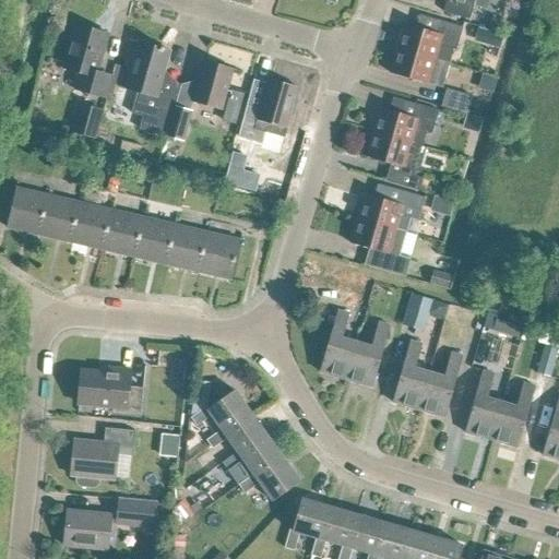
[(445,0),(443,11),(470,19),(474,0),(445,0)]
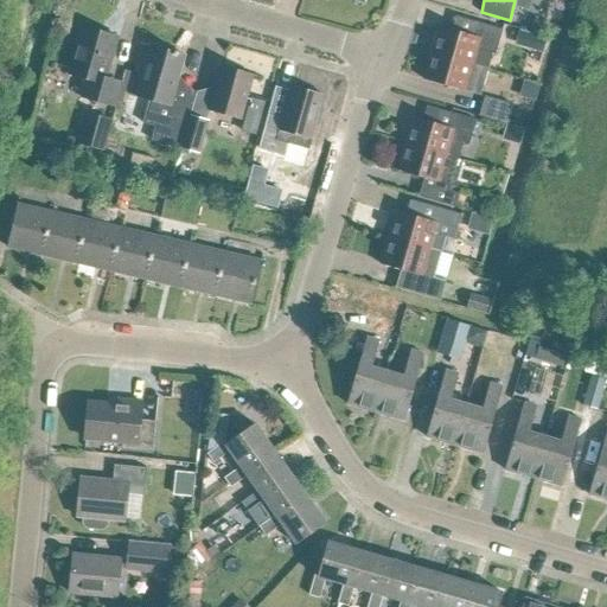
[(432,52),(487,69),(492,53),(496,55),(503,30),(455,16),(452,30),(439,26),(432,52)]
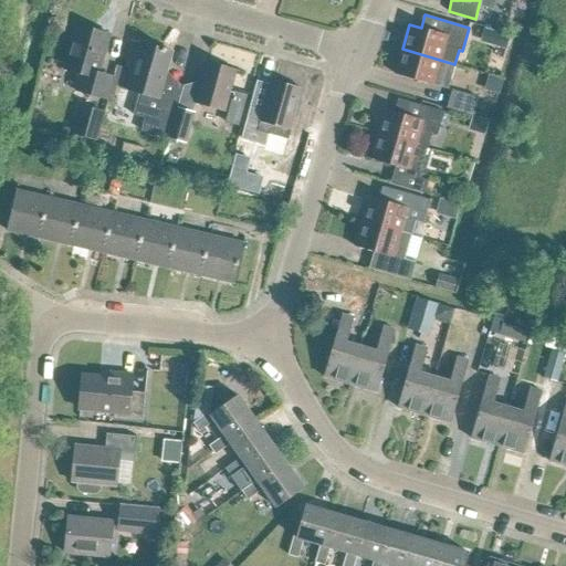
[(107,100),(114,76),(98,72),(108,34),(76,25),(64,69),(80,73),(74,91),(107,100)]
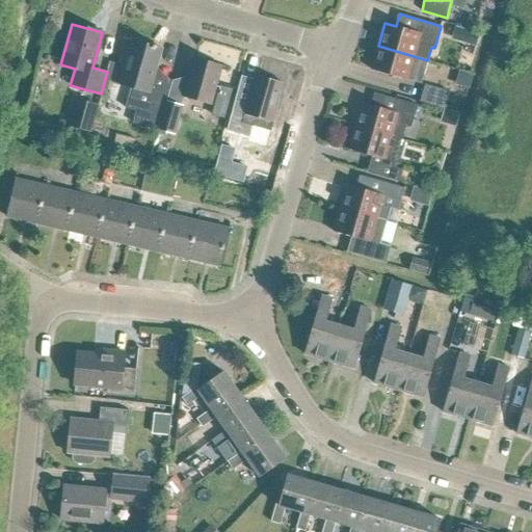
[(471,47),(475,33),(450,26),(447,40),(471,47)]
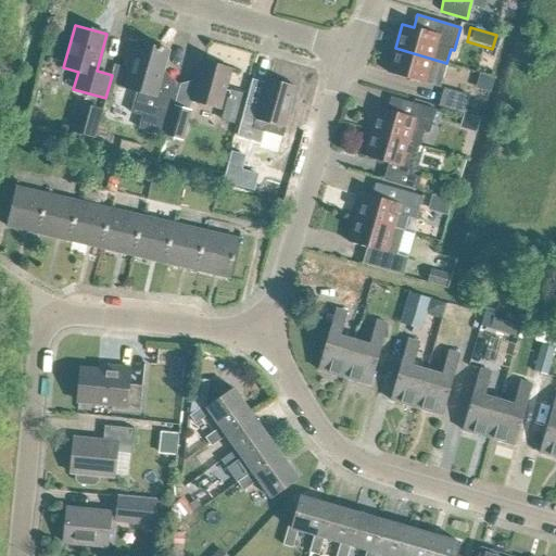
[(159,48),(137,41),(124,86),(137,90),(130,112),(166,123),(175,93),(177,84),(163,70),(168,51),(162,49),(162,48),(159,47),(159,48)]
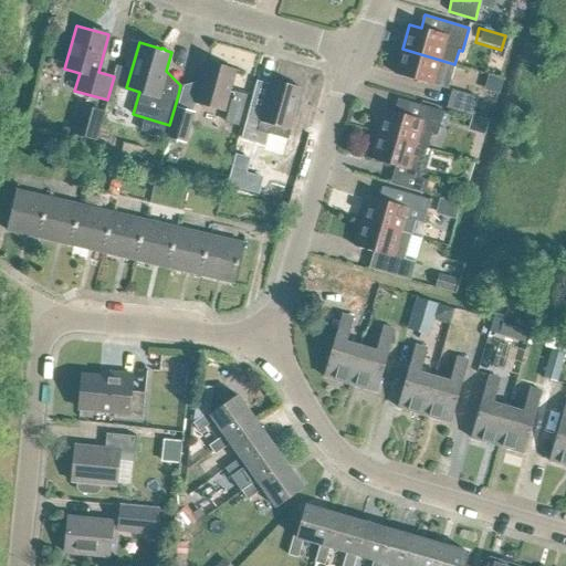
[(448,90),(454,64),(402,49),(395,74),(448,90)]
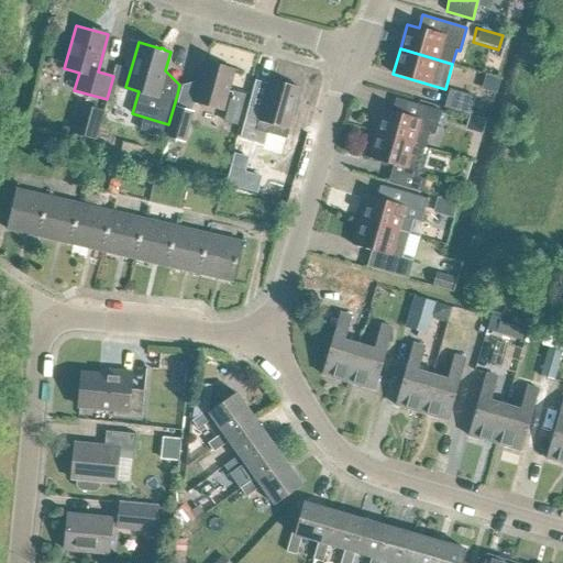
[(222,110),(233,69),(206,61),(194,102),(222,110)]
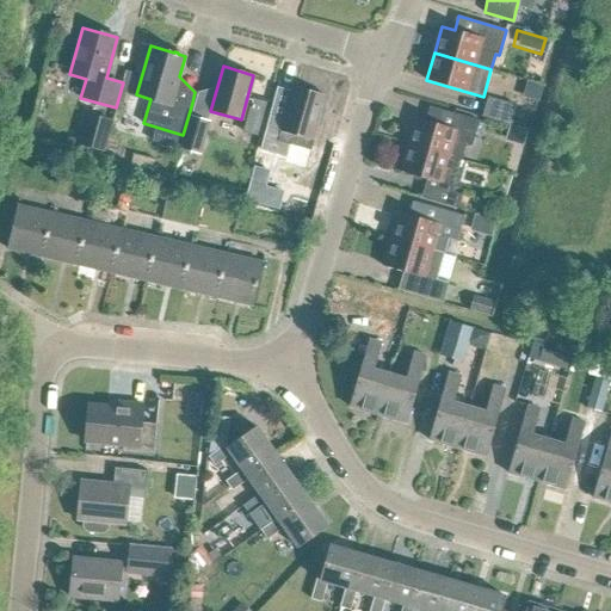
[(312,140),(323,94),(294,86),(284,119),(270,115),(260,149),(287,156),(292,134),(312,140)]
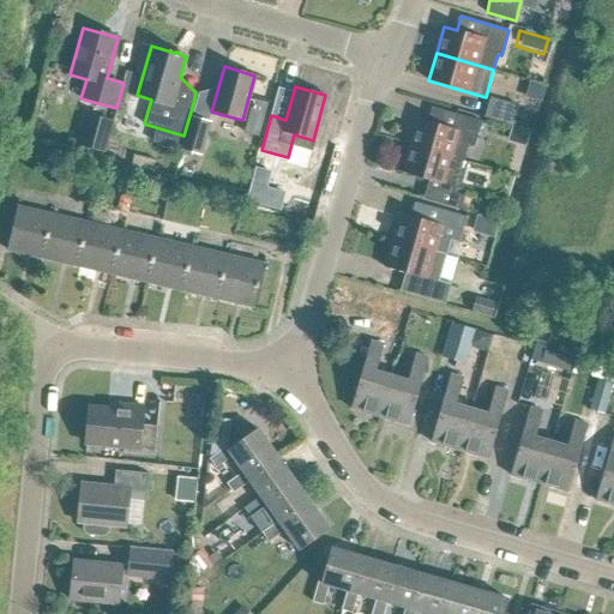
[(513,125),(518,106),(489,97),(483,116),(513,125)]
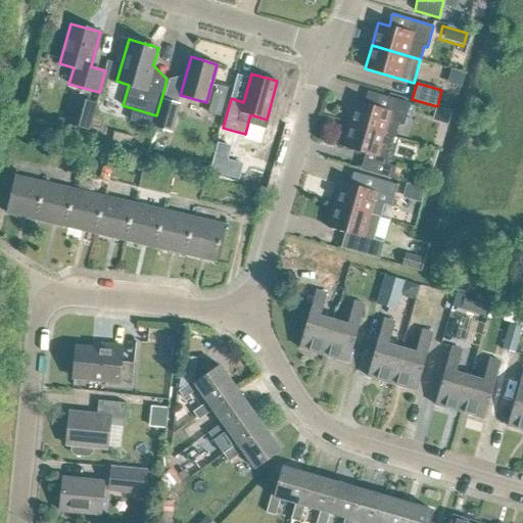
[(383,134),(393,137),(397,124),(403,125),(410,103),(387,97),(384,109),(355,101),(348,124),(383,134)]
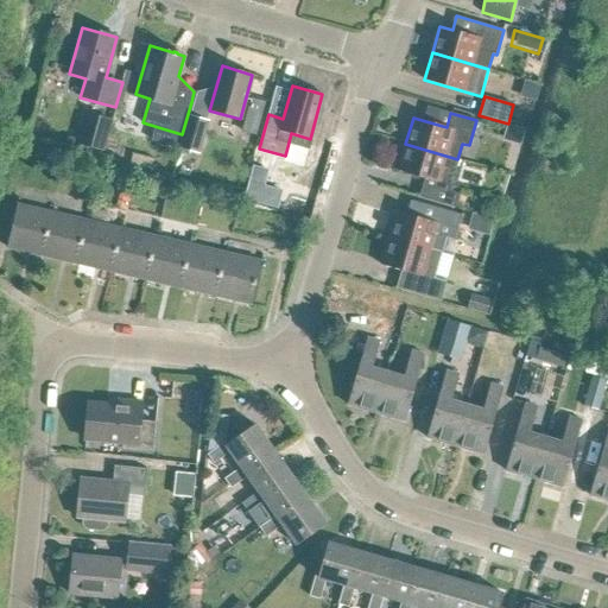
[(102,150),(111,120),(88,114),(80,144),(102,150)]
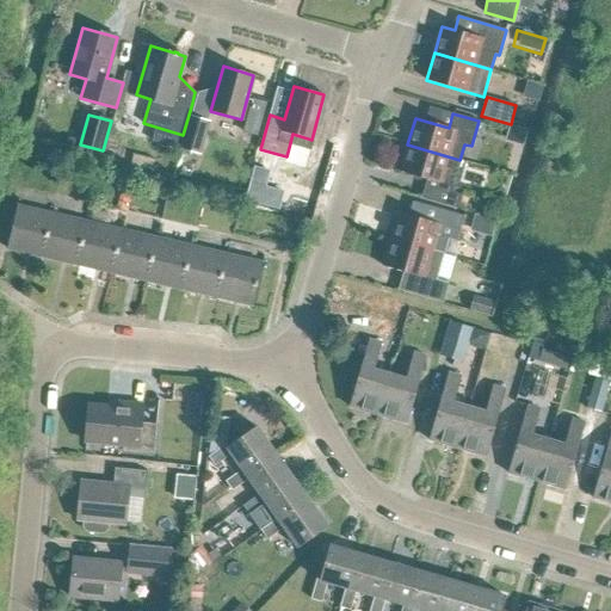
[(199,154),(209,121),(191,116),(181,148),(199,154)]
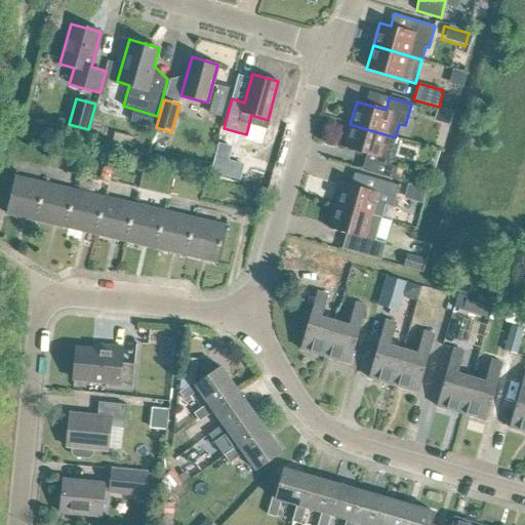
[(394,178),(398,163),(393,162),(400,139),(395,137),(385,134),(350,124),(344,148),(366,154),(362,169),(394,178)]
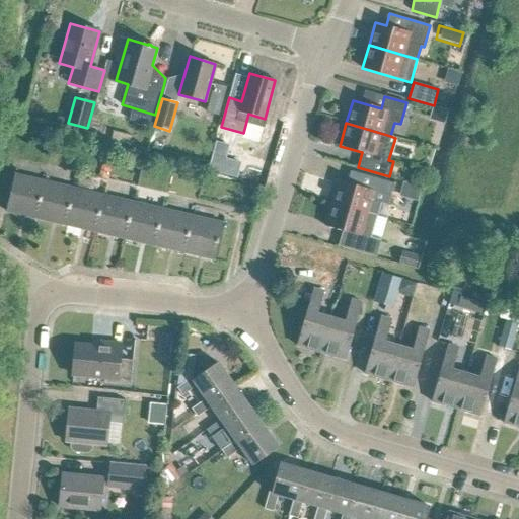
[(208,171),(220,175),(228,146),(216,143),(208,171)]
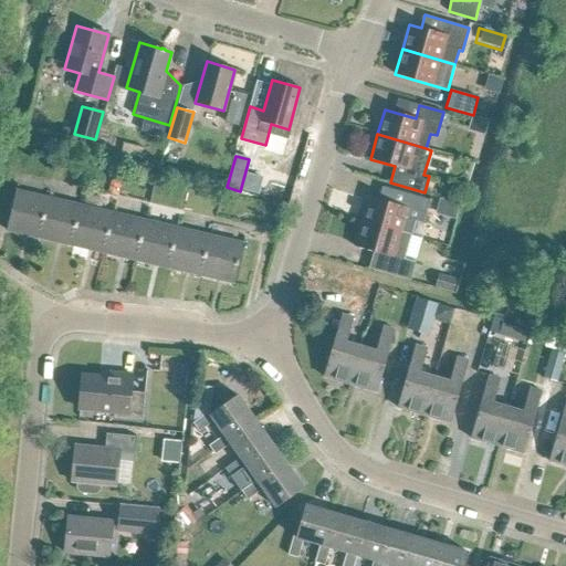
[(117,197),(122,180),(112,178),(107,194),(117,197)]
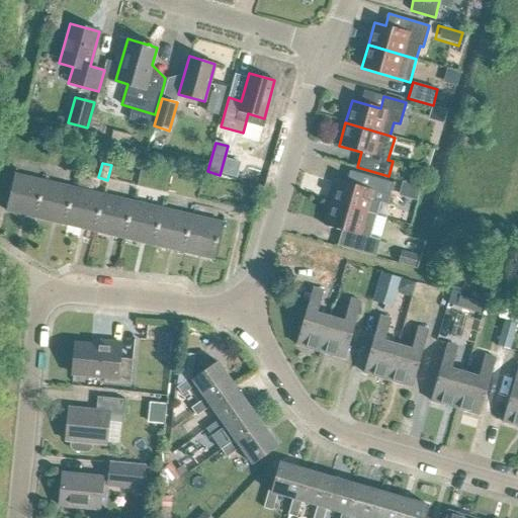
[(36,217),(45,180),(15,173),(6,209),(36,217)]
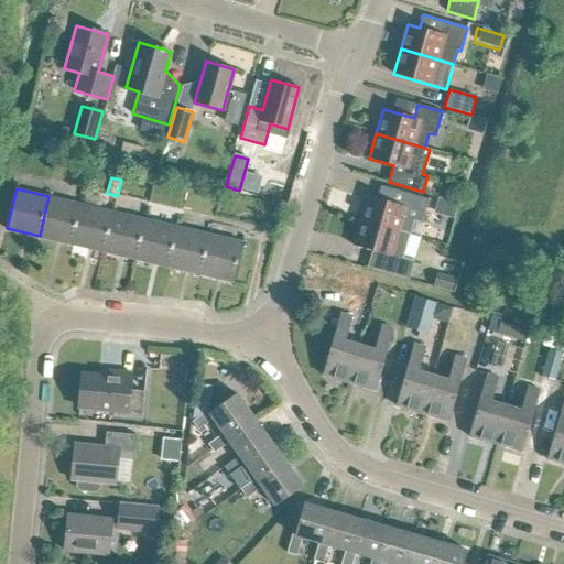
[(360,220),(409,234),(413,219),(421,221),(426,199),(401,192),(399,205),(368,196),(360,220)]
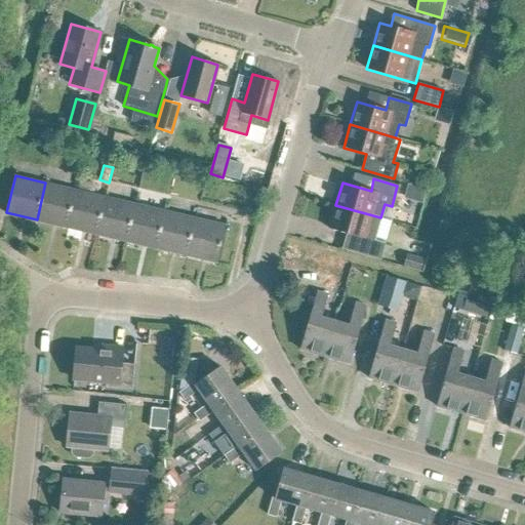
[(67,227),(76,190),(45,183),(37,219),(67,227)]
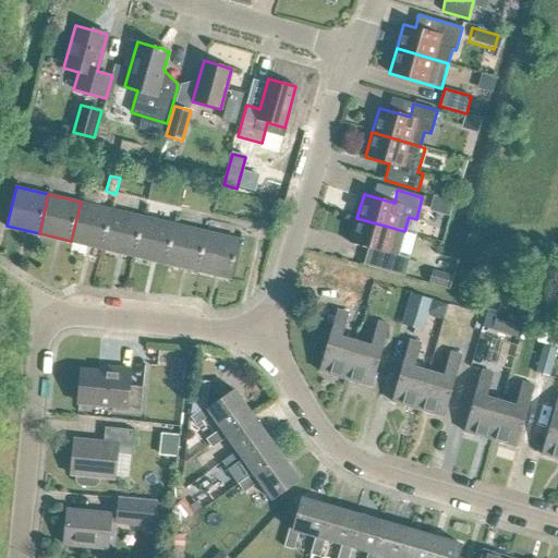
[(102,249),(112,209),(81,202),(71,241),(102,249)]
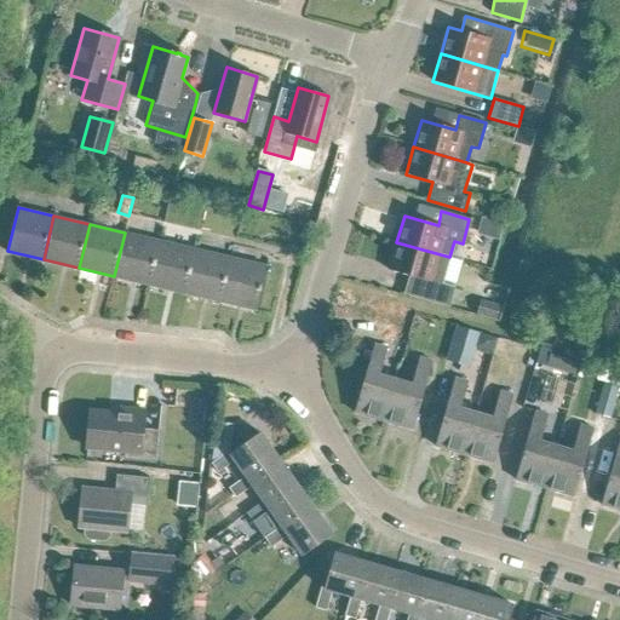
[(150,285),(160,241),(125,233),(114,276),(150,285)]
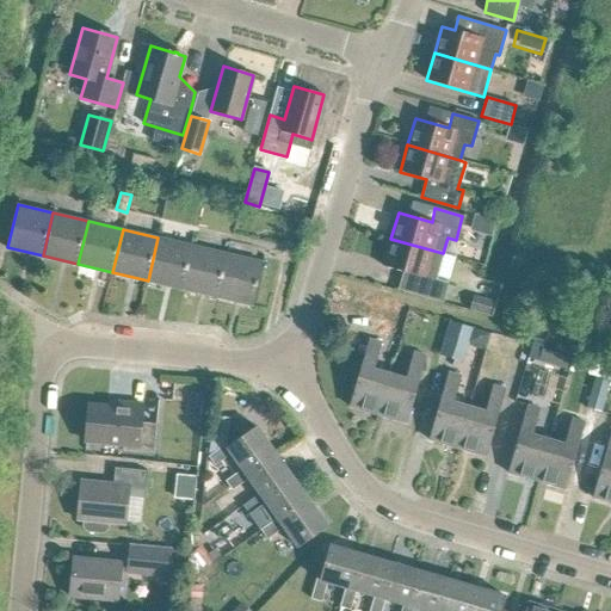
[(183,289),(193,246),(158,238),(148,281),(183,289)]
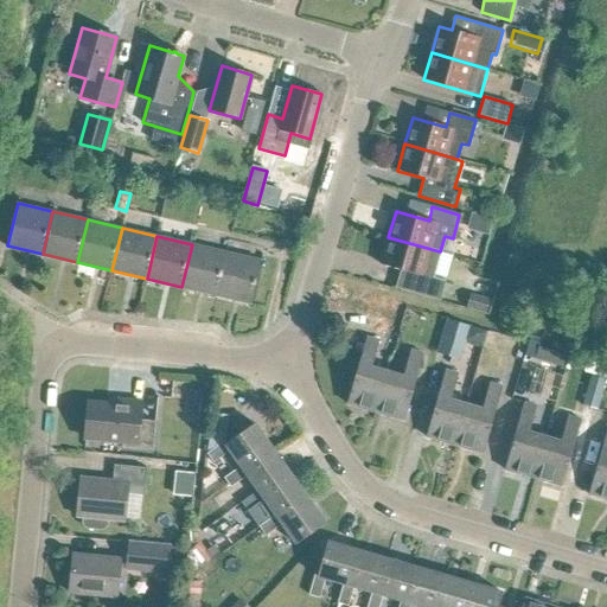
[(440,251),(388,237),(381,264),(400,269),(395,288),(440,301),(445,282),(432,279),(440,251)]
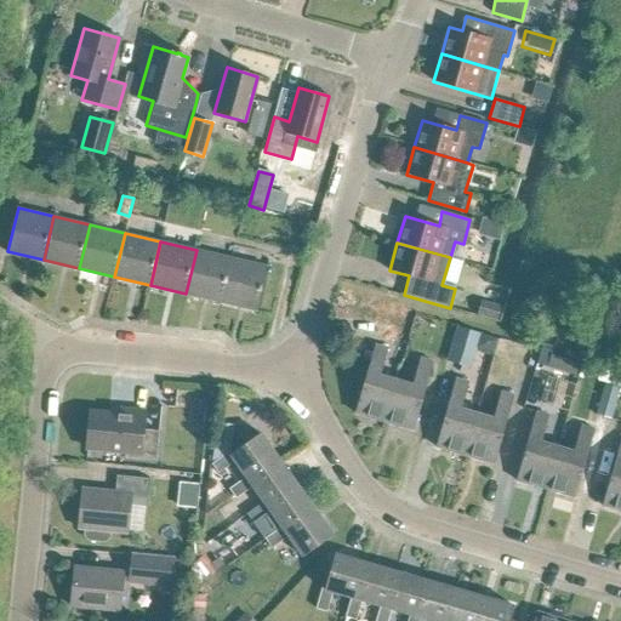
[(222,302),(232,258),(197,250),(186,294),(222,302)]
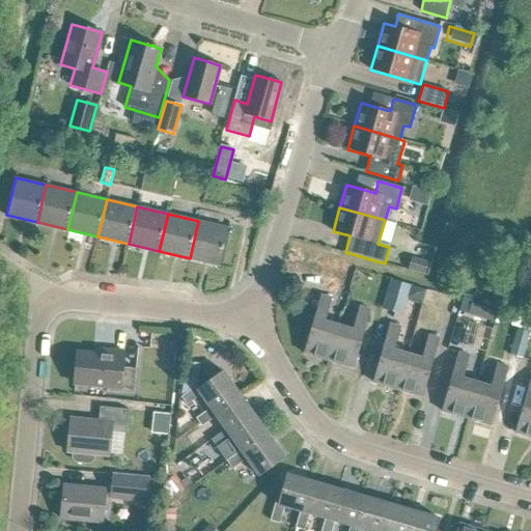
[(198,221),(190,258),(220,266),(229,227),(198,221)]
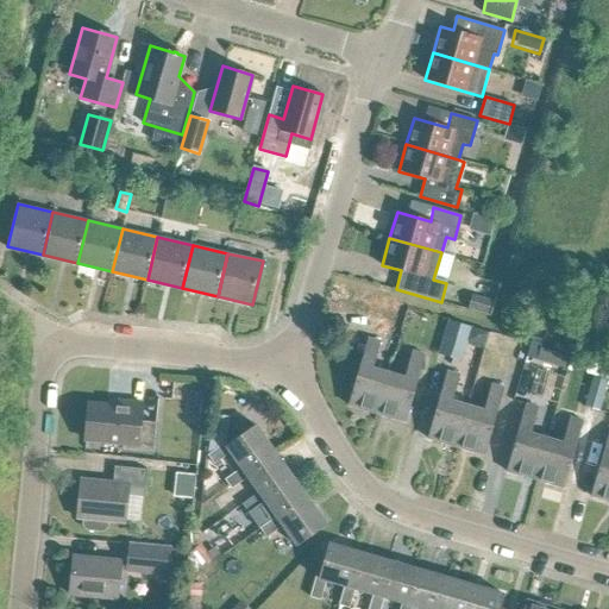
[(482,315),(487,301),(466,295),(463,311),(482,315)]
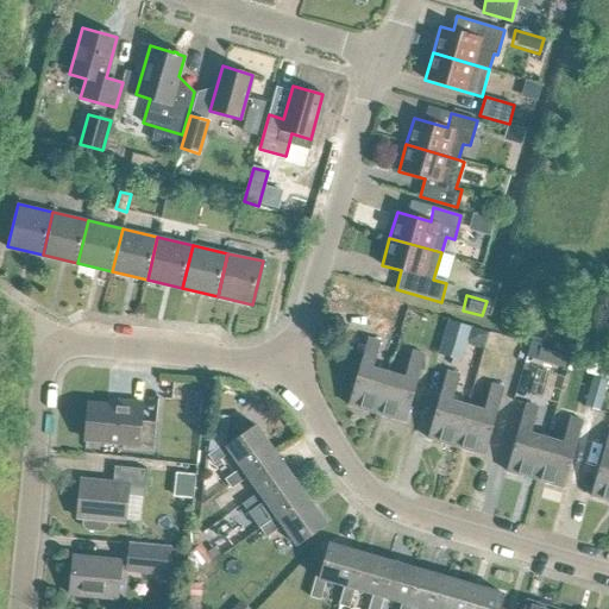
[(360,319),(393,327),(397,307),(365,299),(360,319)]
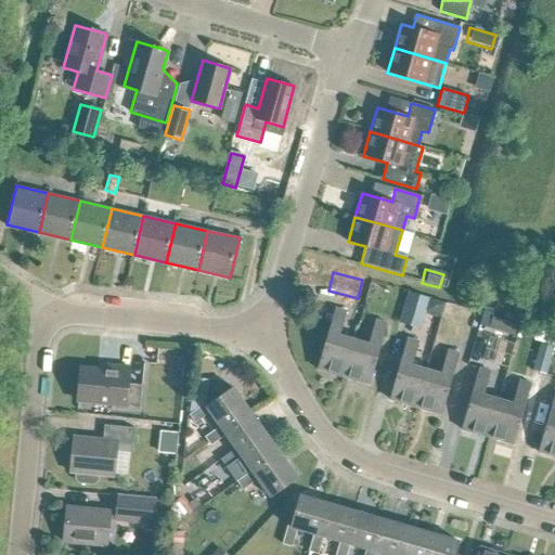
[(420,330),(429,298),(408,292),(398,323),(420,330)]
